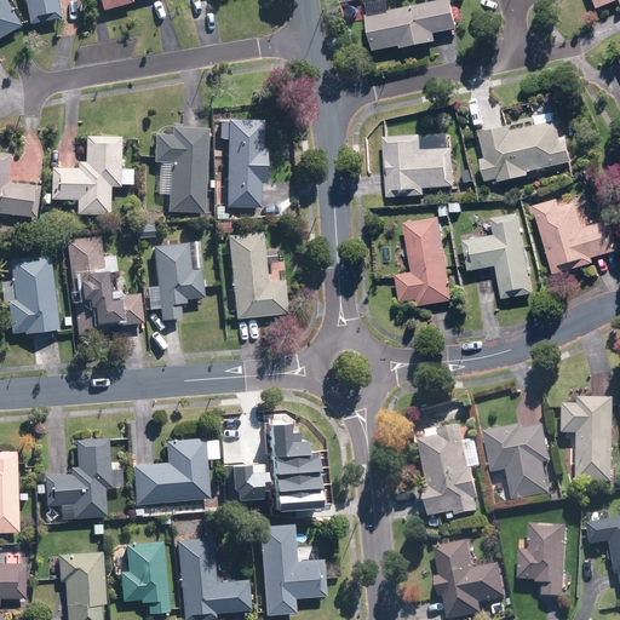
[(0,0),(0,36),(21,27),(5,0),(0,0)]
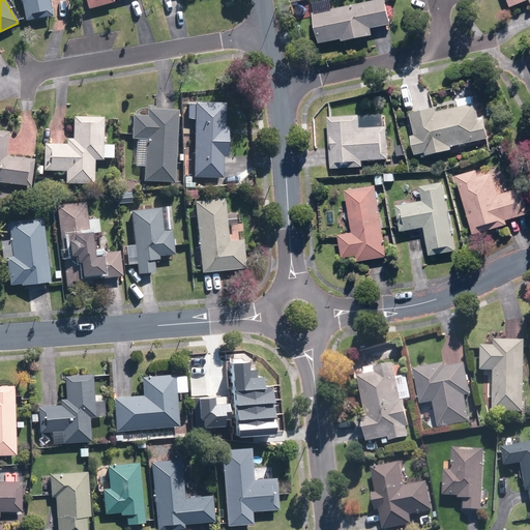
[(20,0),(24,21),(42,18),(52,16),(48,0),(20,0)]
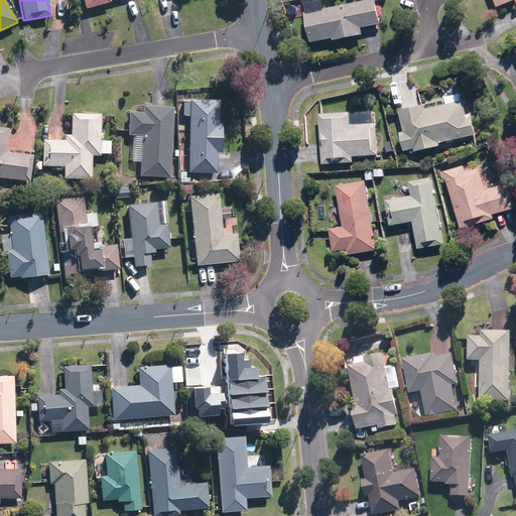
[(81,0),(84,9),(109,2),(108,0),(81,0)]
